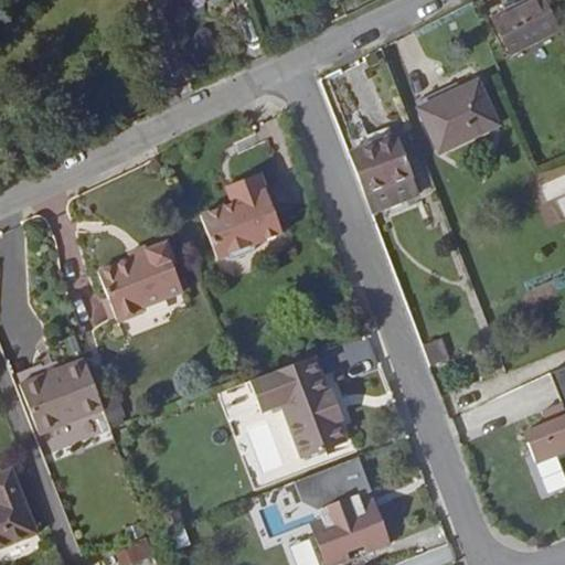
[(511,54),(558,30),(543,0),(529,0),(492,19),(511,54)]
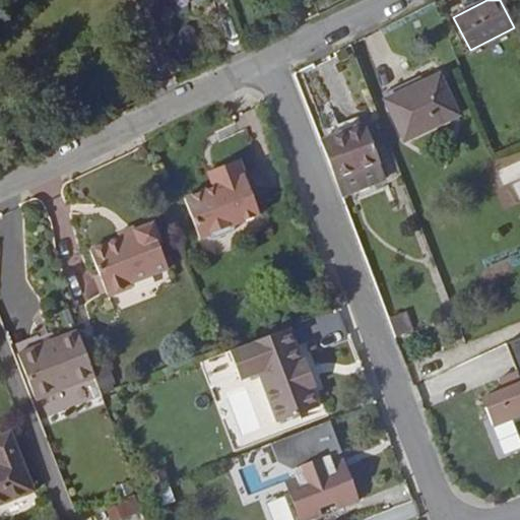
[(404,141),(458,115),(440,75),(386,100),(404,141)]
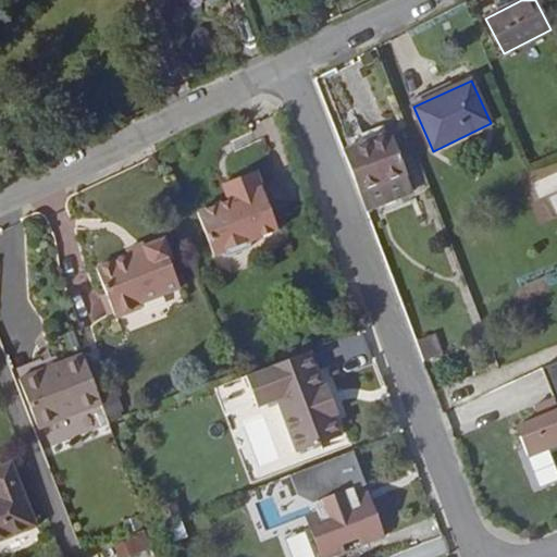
[(344,150),(360,194),(408,175),(392,133),(344,150)]
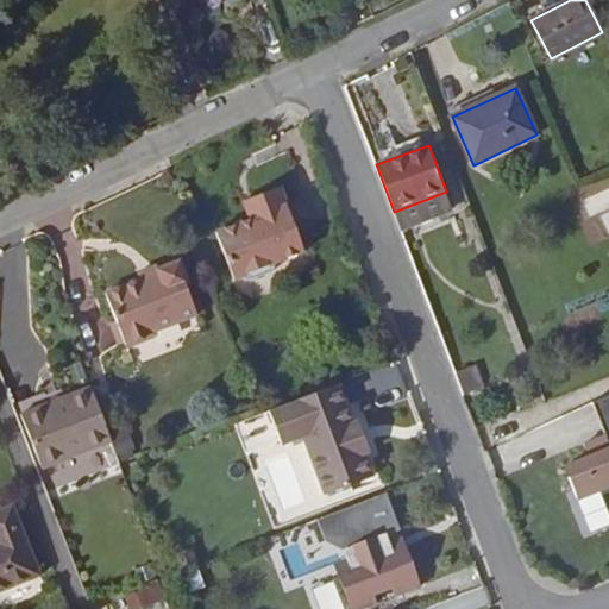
[(234,278),(305,252),(281,187),(248,199),(255,217),(248,219),(215,232),(234,278)]
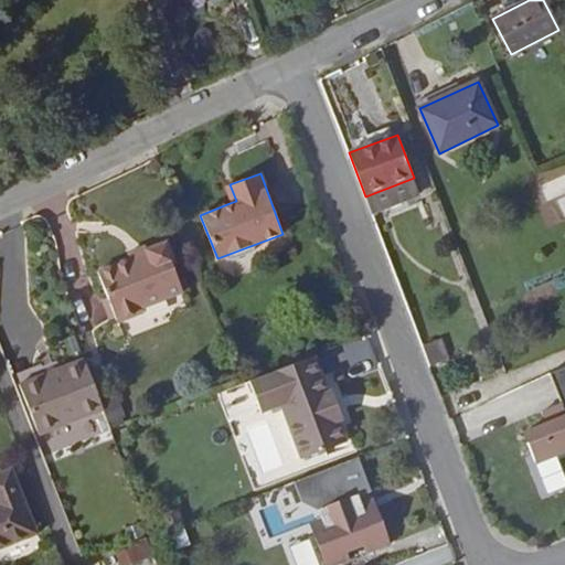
[(414,178),(365,196),(372,213),(420,195),(414,178)]
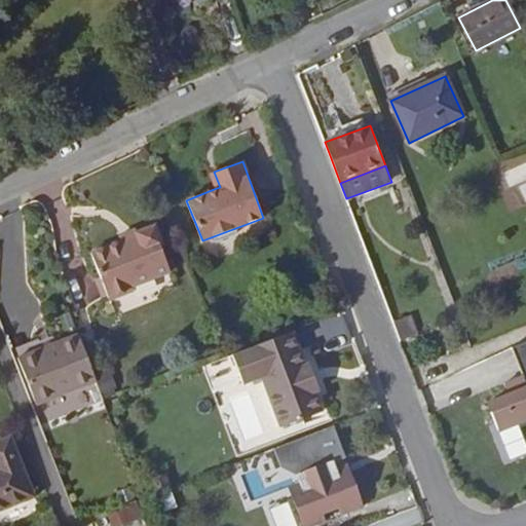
[(214,189),(220,187),(214,172),(208,174),(214,189)]
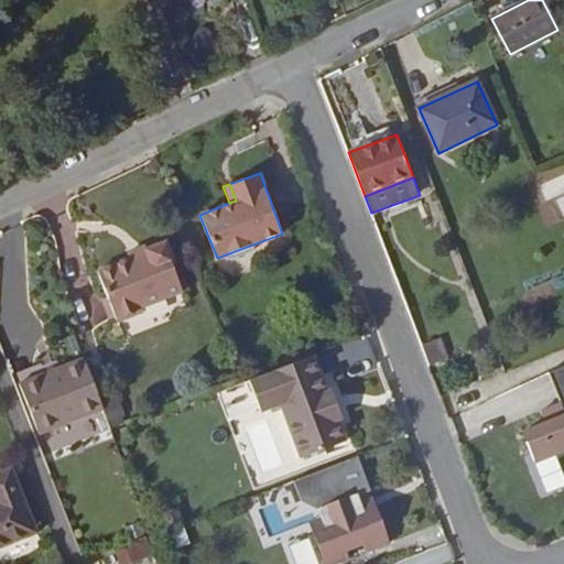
[(174,263),(166,241),(144,250),(144,251),(129,258),(97,270),(118,322),(144,312),(142,307),(183,291),(172,264),(174,263)]
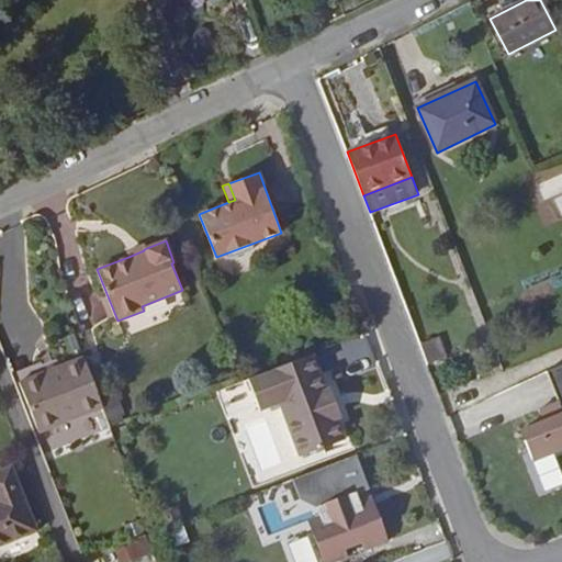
[(127,253),(128,257),(144,250),(144,249),(143,247),(127,253)]
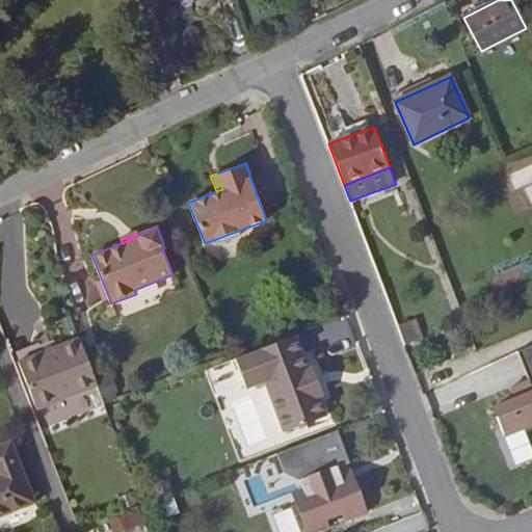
[(416,319),(397,326),(404,345),(424,338),(416,319)]
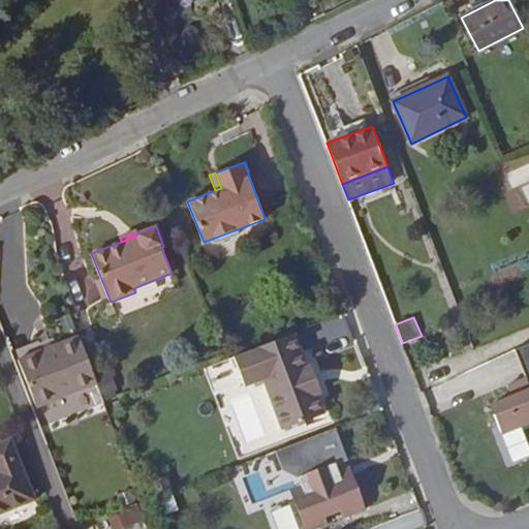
[(307,368),(294,335),(234,358),(245,387),(263,380),(283,431),(324,414),(317,395),(321,394),(311,366),(307,368)]
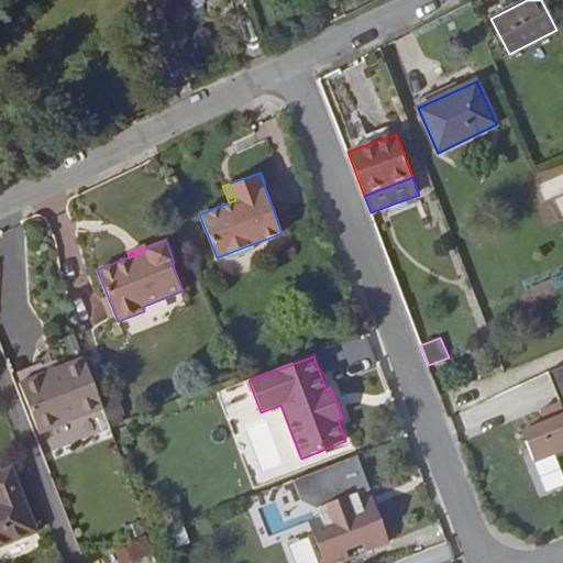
[(103,408),(84,357),(20,383),(39,434),(103,408)]
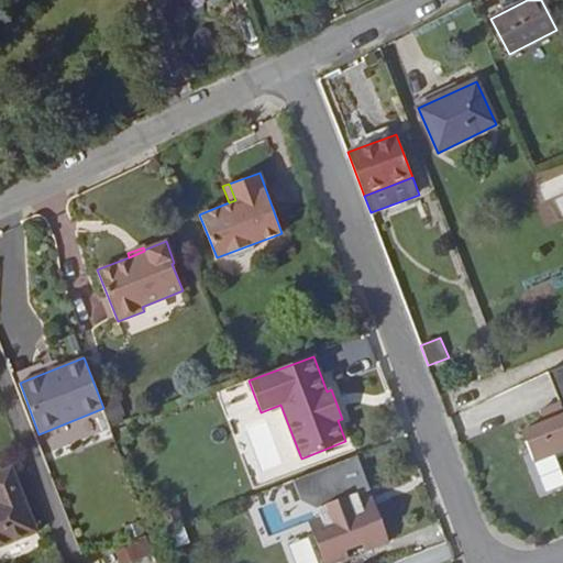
[(562,374),(549,379),(558,399),(545,405),(550,416),(542,419),(538,408),(517,417),(521,427),(519,428),(532,461),(562,448),(562,374)]
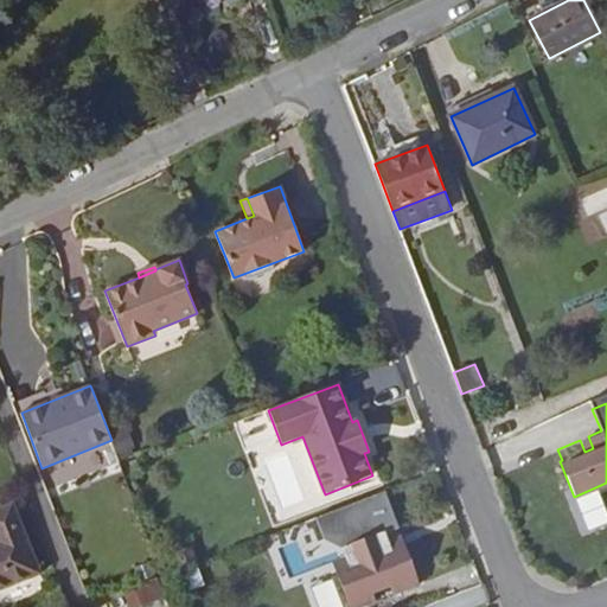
[(127,432),(112,438),(121,461),(138,455),(127,432)]
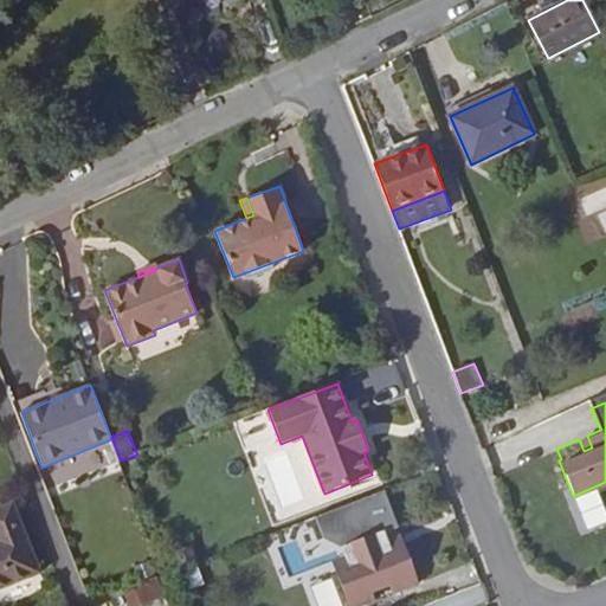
[(587,436),(579,439),(584,451),(592,447),(587,436)]
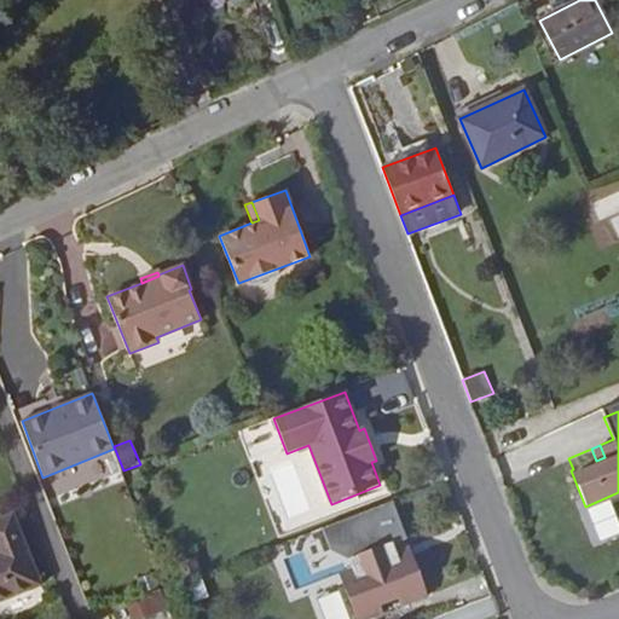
[(398,548),(410,543),(394,502),(325,528),(339,565),(340,567),(350,563),(352,570),(340,573),(357,618),(429,618),(422,600),(431,596),(412,549),(399,553),(398,548)]
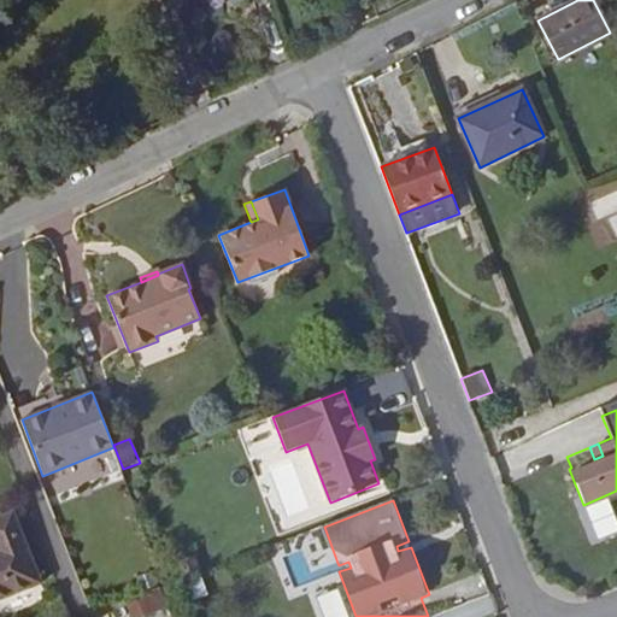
[(0,598),(40,582),(13,512),(0,517),(0,598)]
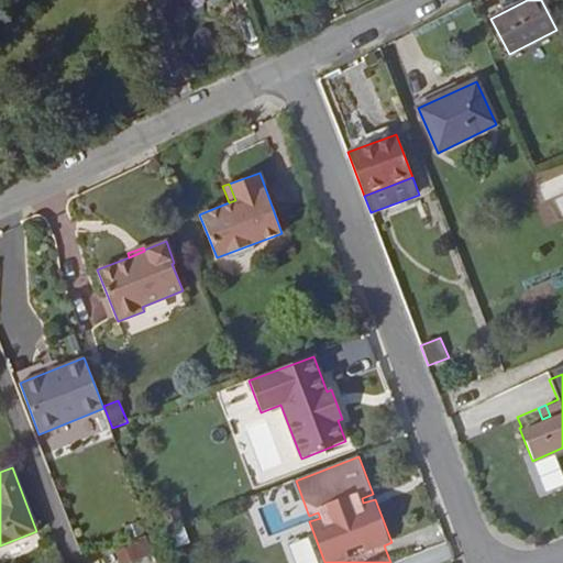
[(308,514),(296,481),(278,487),(290,520),(308,514)]
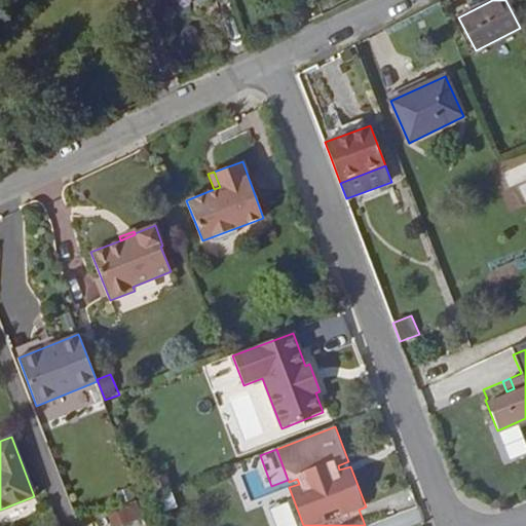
[(157,494),(164,512),(178,506),(172,489),(157,494)]
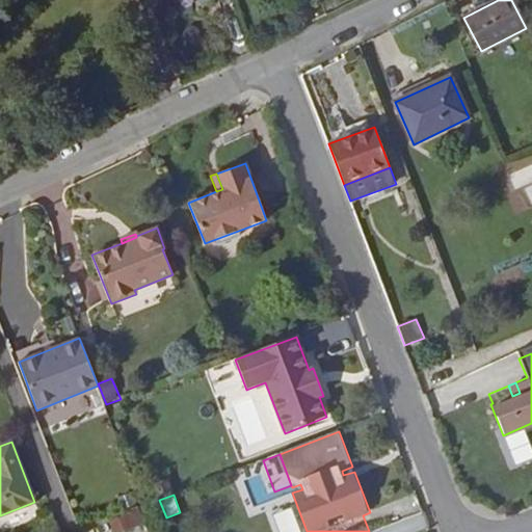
[(274,512),(280,531),(300,531),(294,507),(274,512)]
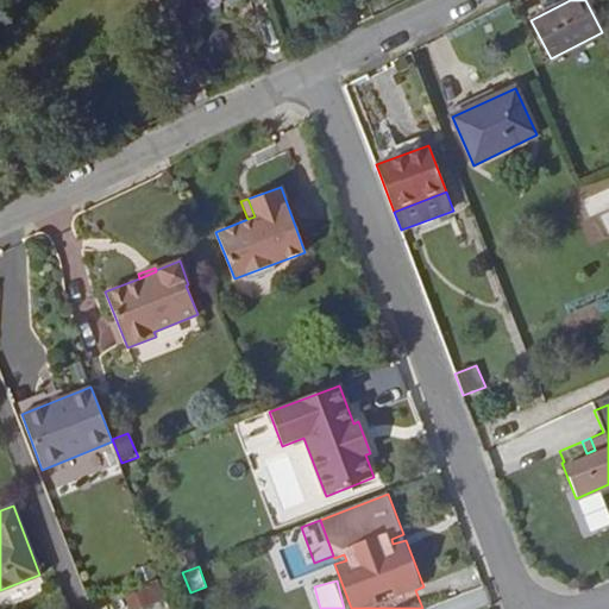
[(129,608),(139,608),(156,603),(150,586),(125,596),(129,608)]
